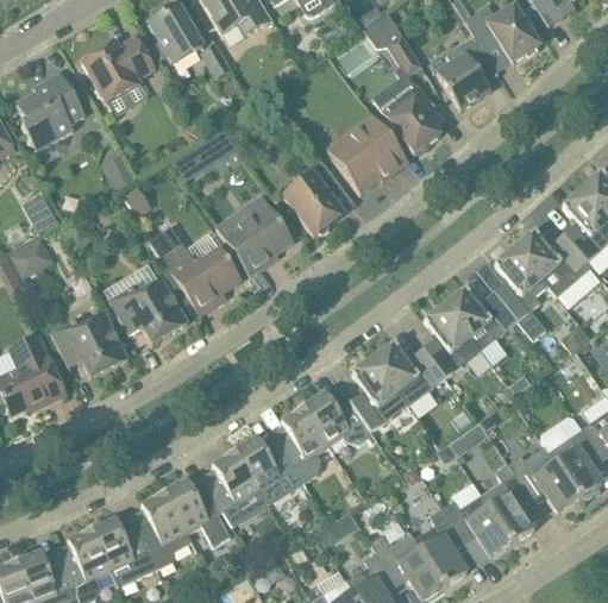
[(201,0),(223,33),(238,24),(244,35),(271,18),(259,0),(201,0)]
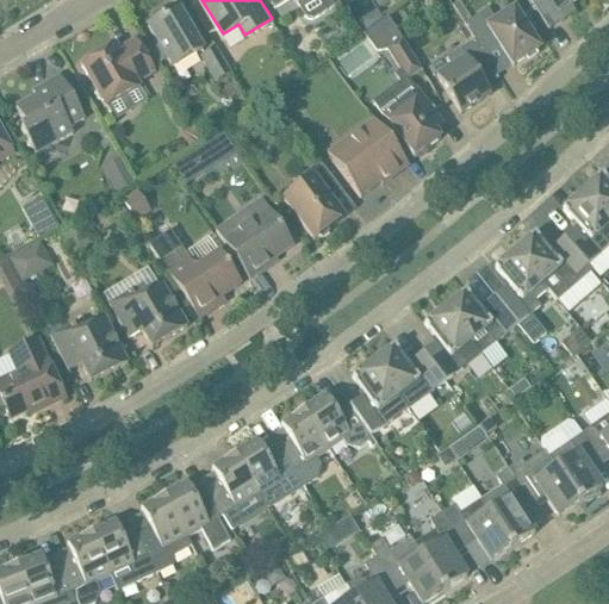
[(273,0),(298,0),(306,14),(311,11),(314,16),(336,1),(335,0),(273,0)]
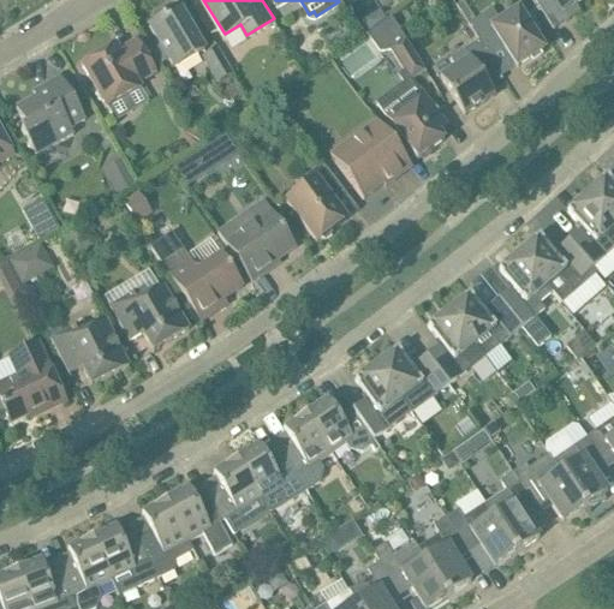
[(537,0),(541,5),(554,25),(570,16),(565,7),(576,0),(537,0)]
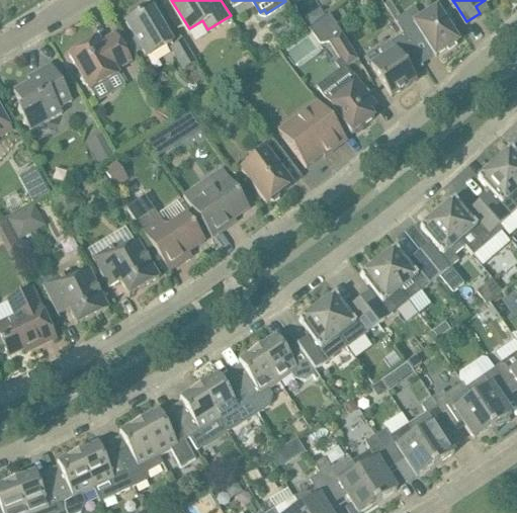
[(162,21),(152,3),(126,18),(137,35),(148,54),(173,38),(162,21)]
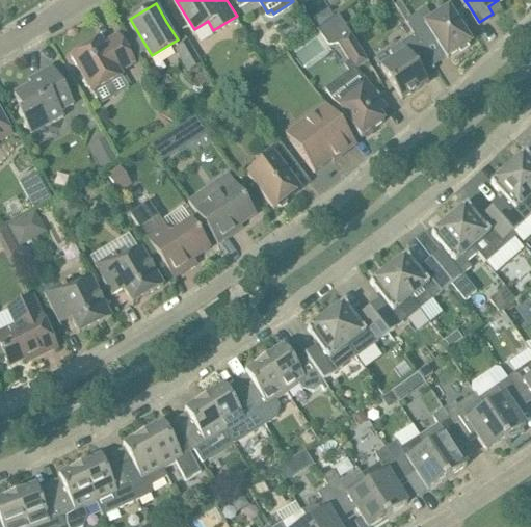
[(415,31),(422,44),(435,35),(436,36),(447,54),(471,40),(449,4),(433,15),(426,4),(405,17),(415,31)]
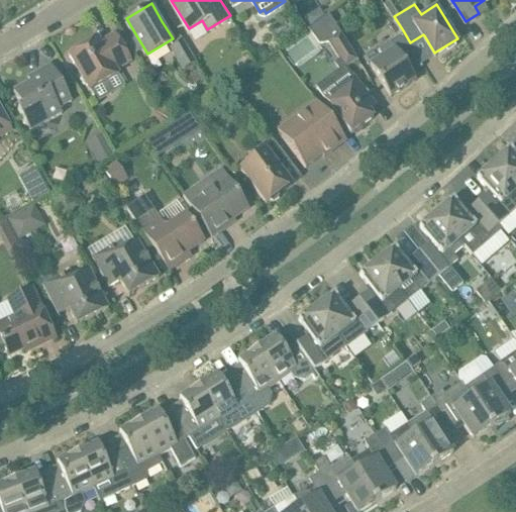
[(329,37),(341,58),(337,61),(342,66),(328,76),(336,87),(325,95),(351,130),(374,114),(366,103),(373,98),(346,64),(358,57),(329,10),(309,24),(319,38),(329,37)]
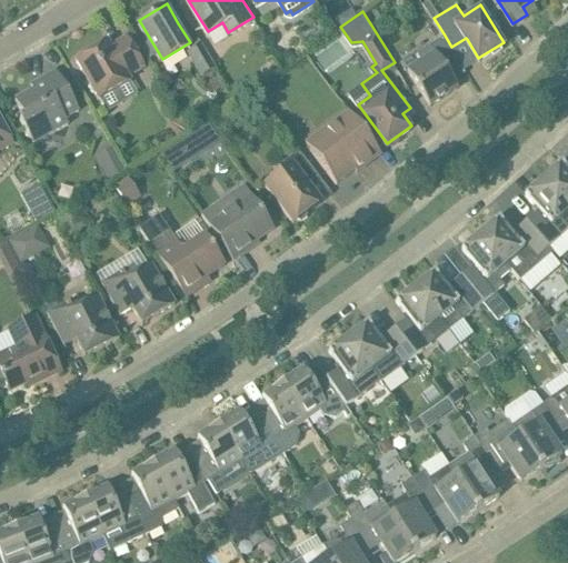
[(145,64),(127,33),(111,42),(108,38),(76,57),(99,96),(131,78),(129,73),(145,64)]
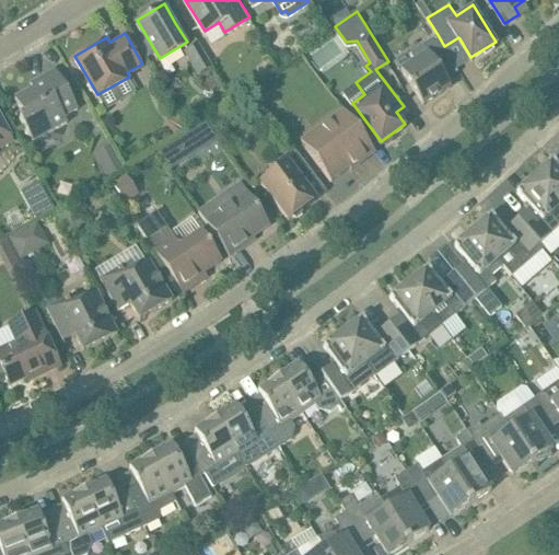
[(458,69),(444,46),(437,33),(410,50),(415,57),(402,66),(423,101),(451,83),(446,77),(458,69)]
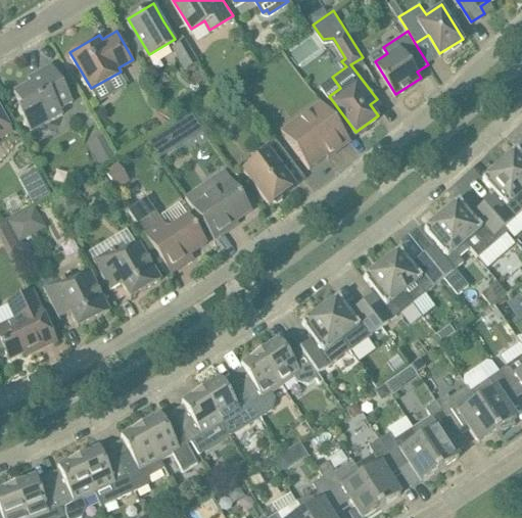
[(194,51),(185,37),(172,45),(185,67),(199,59),(194,51)]
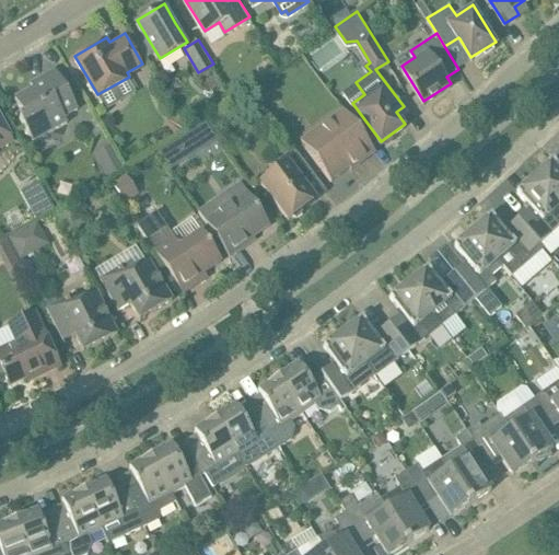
[(286,46),(274,54),(279,61),(291,54),(286,46)]
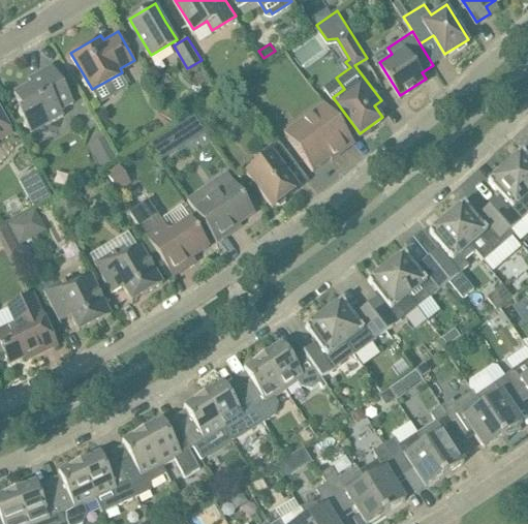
[(262,62),(256,52),(246,59),(251,68),(262,62)]
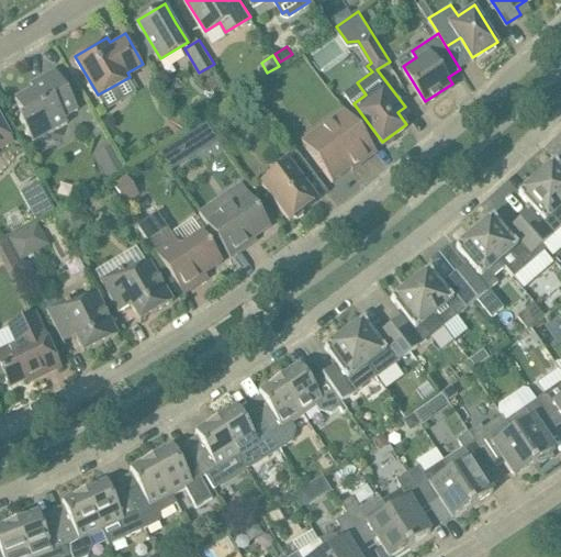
[(78,106),(56,66),(31,80),(34,86),(15,96),(24,112),(20,115),(33,138),(68,119),(65,113),(78,106)]
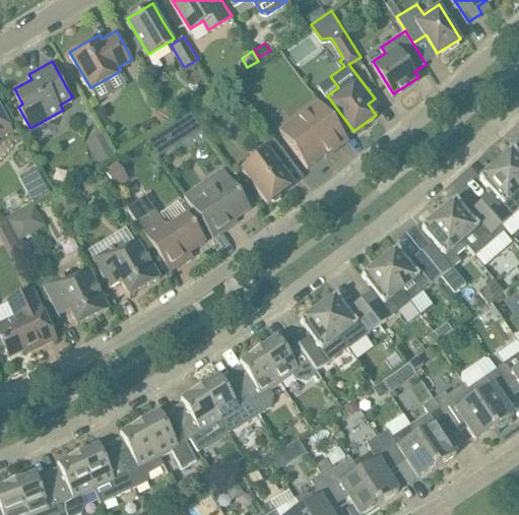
[(250,71),(236,82),(242,89),(255,79),(250,71)]
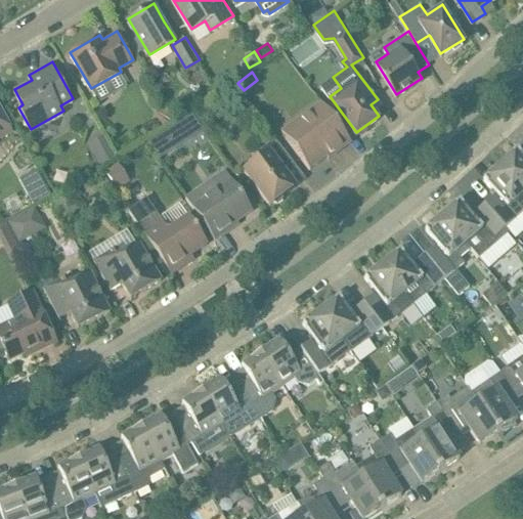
[(351,139),(321,99),(281,129),(309,167),(328,153),(327,150),(335,144),(339,148),(351,139)]
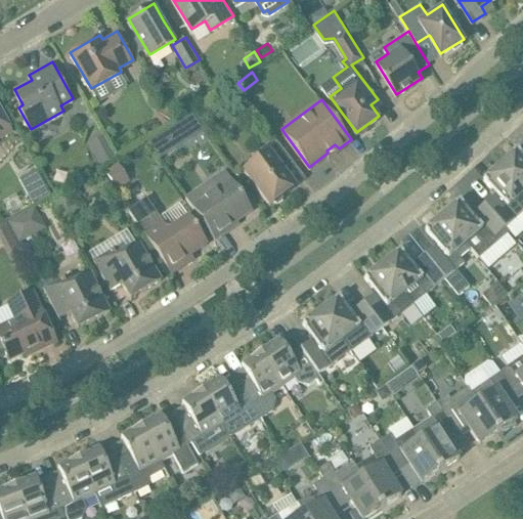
[(153,117),(164,126),(173,115),(162,105),(153,117)]
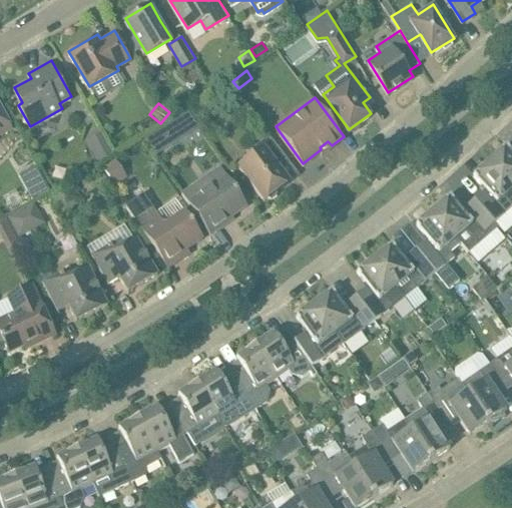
[(5,115),(0,105),(0,131),(11,125),(5,115)]
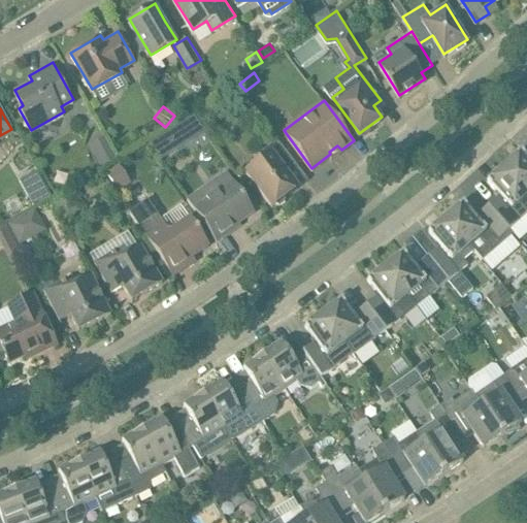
[(150,140),(160,156),(204,128),(194,112),(150,140)]
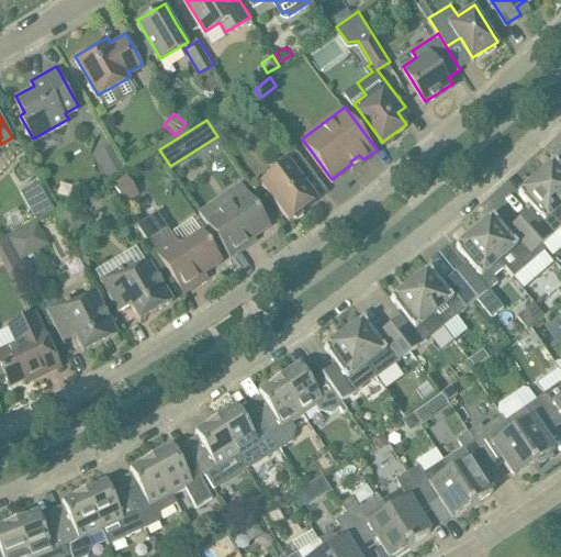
[(124,167),(111,143),(94,152),(108,176),(124,167)]
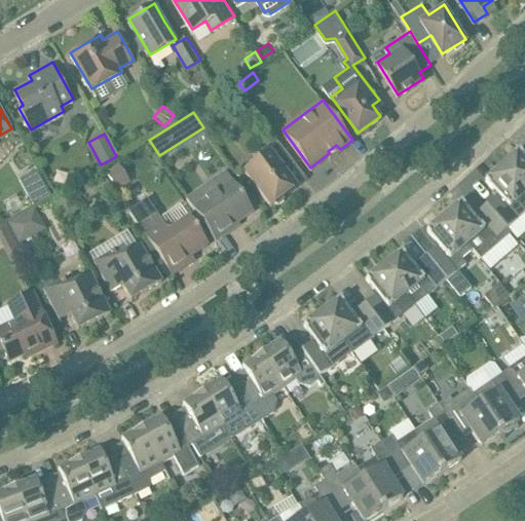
[(296,160),(276,136),(262,147),(266,153),(246,169),(271,203),(297,184),(286,169),(296,160)]
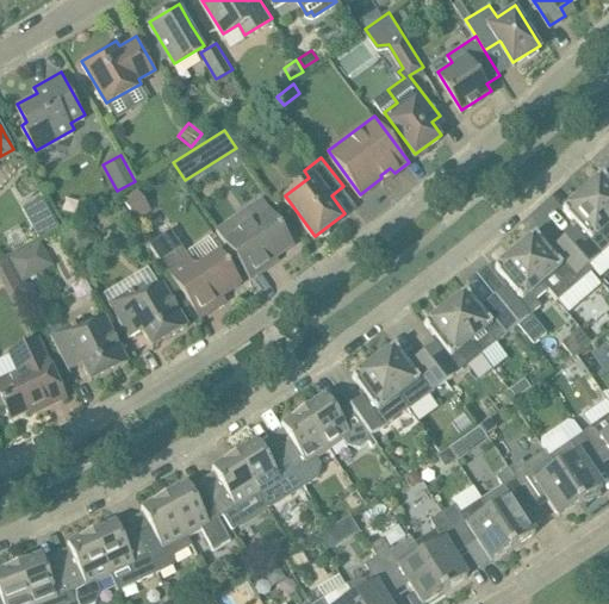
[(608,176),(602,170),(583,188),(608,216),(608,176)]
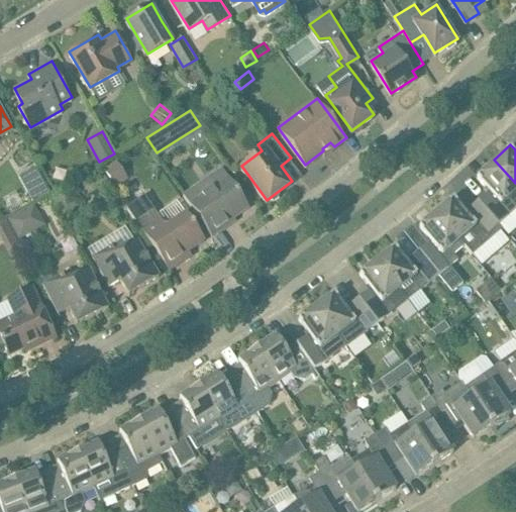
[(117,159),(105,167),(116,184),(128,176),(117,159)]
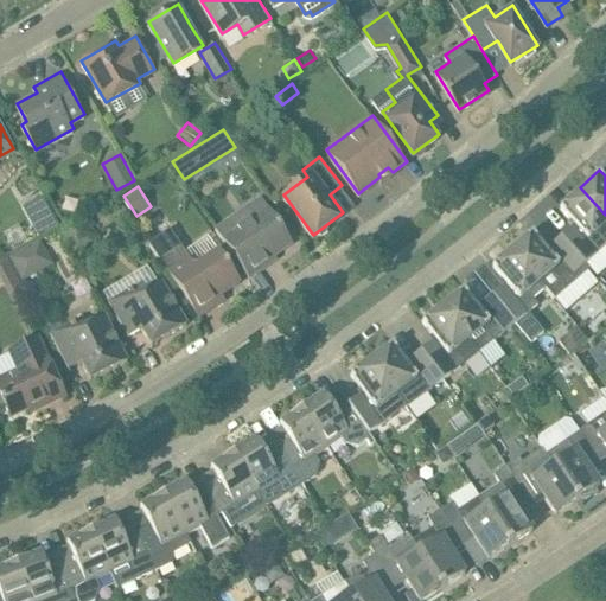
[(561,234),(589,267),(597,275),(605,267),(605,260),(598,250),(605,242),(605,215),(580,187),(561,205),(575,221),(561,234)]
